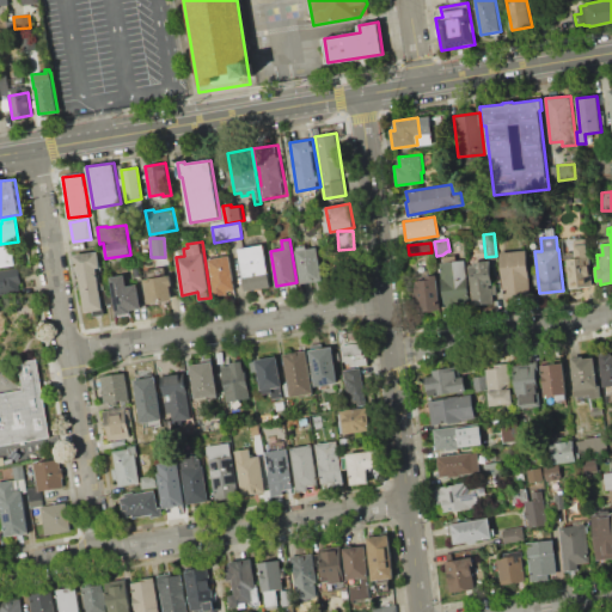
[(0,267),(0,246),(12,244),(16,264),(0,267)]
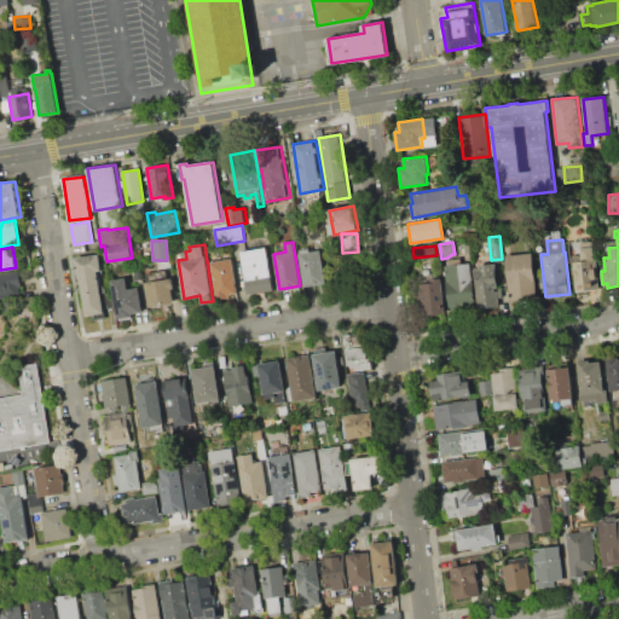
[(242,252),(267,247),(275,289),(248,294),(242,252)]
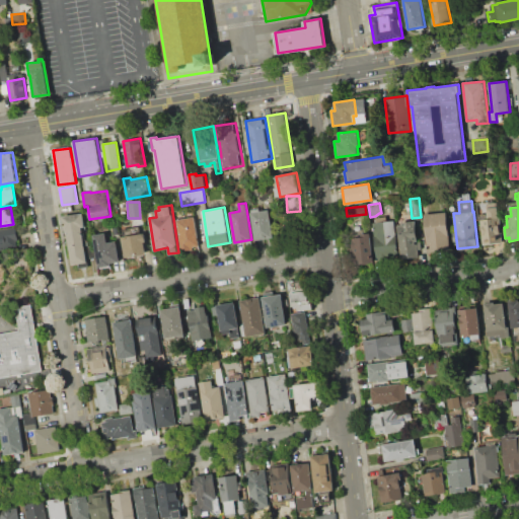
[(479,219),(488,219),(487,208),(498,207),(502,242),(483,244),(479,219)]
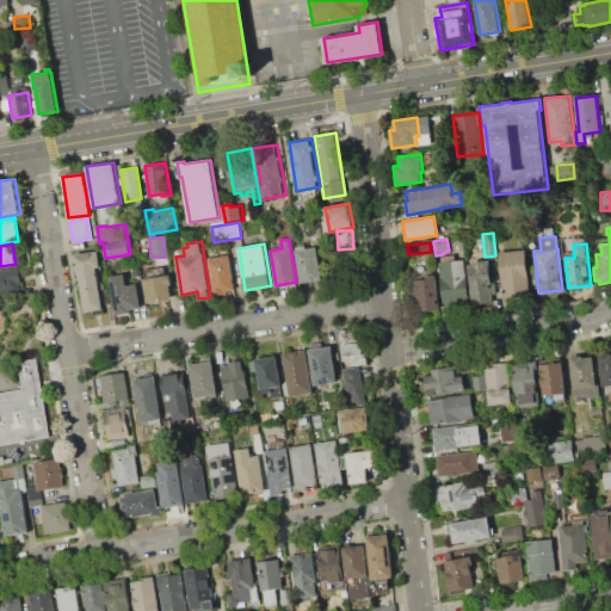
[(294,247),(304,246),(306,248),(316,246),(321,278),(300,282),(294,247)]
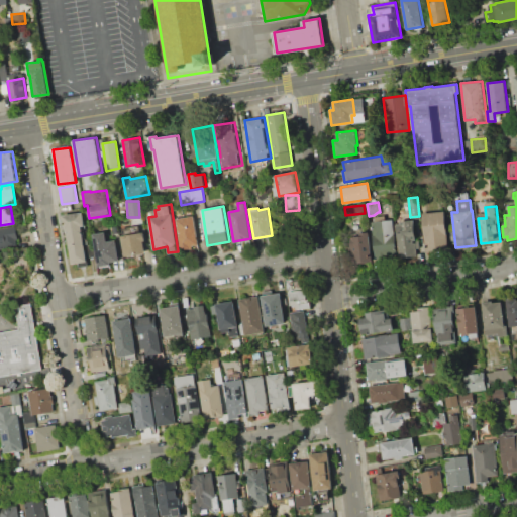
[(422,213),(444,211),(448,250),(426,252),(422,213)]
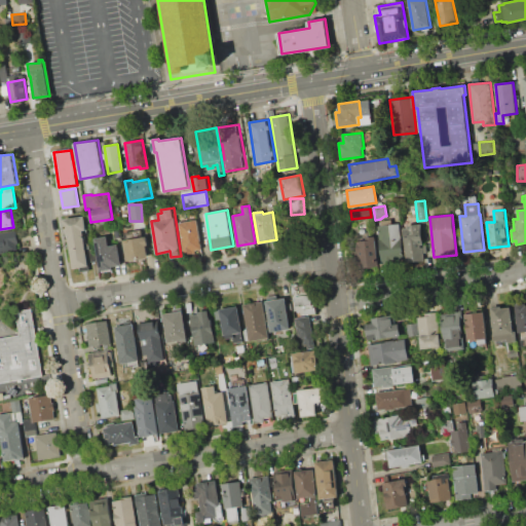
[(64,220),(84,216),(86,230),(83,230),(89,266),(73,268),(68,236),(66,236),(64,220)]
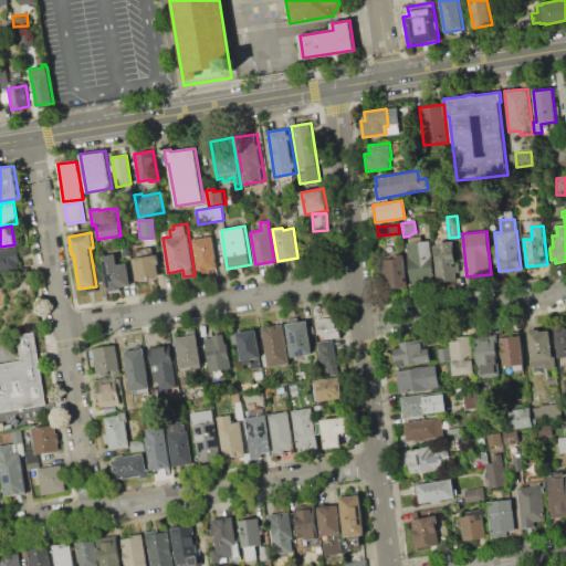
[(192,239),(211,236),(217,268),(211,269),(211,271),(198,273),(192,239)]
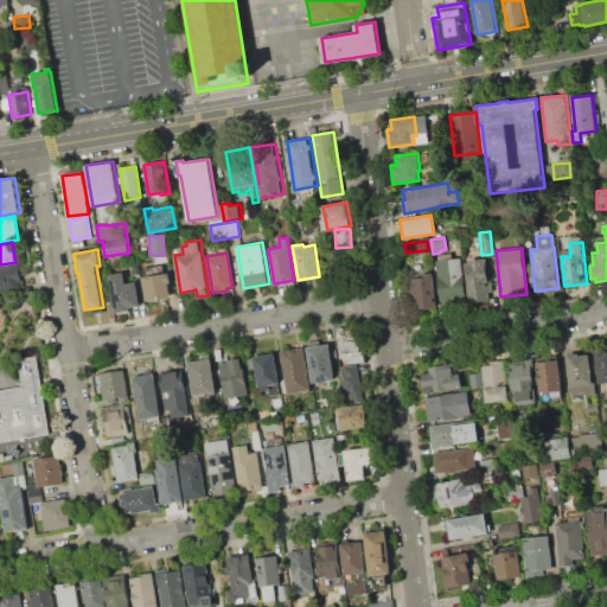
[(434,260),(438,260),(438,254),(451,253),(451,257),(459,256),(465,298),(452,299),(453,304),(441,306),(441,301),(439,301),(434,260)]
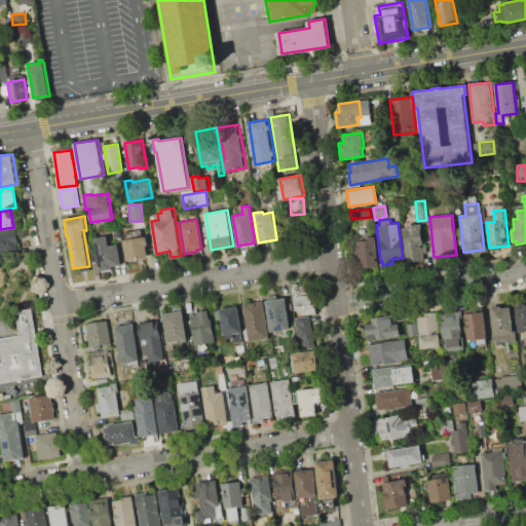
[(421,223),(424,260),(405,262),(402,228),(407,228),(406,225),(421,223)]
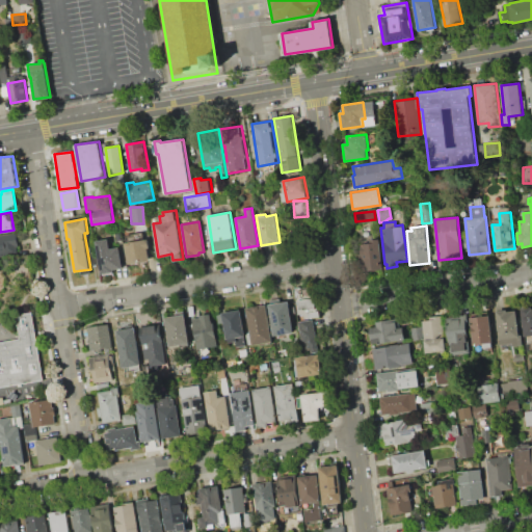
[(0,234),(17,232),(19,246),(17,246),(18,254),(0,256),(0,234)]
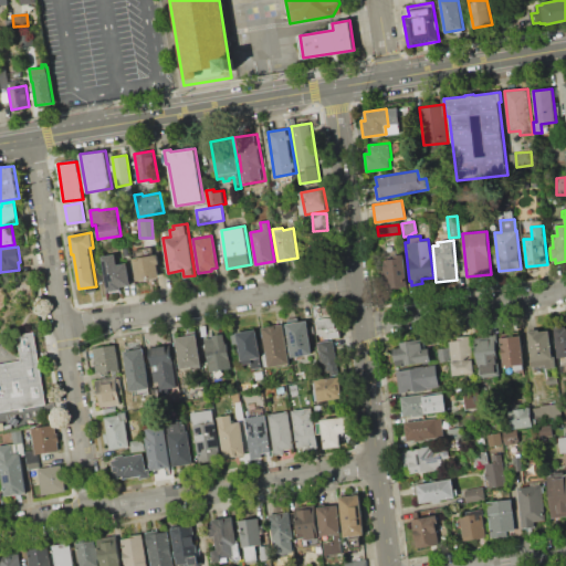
[(102,255),(115,253),(117,264),(128,263),(132,285),(121,286),(122,290),(108,292),(102,255)]
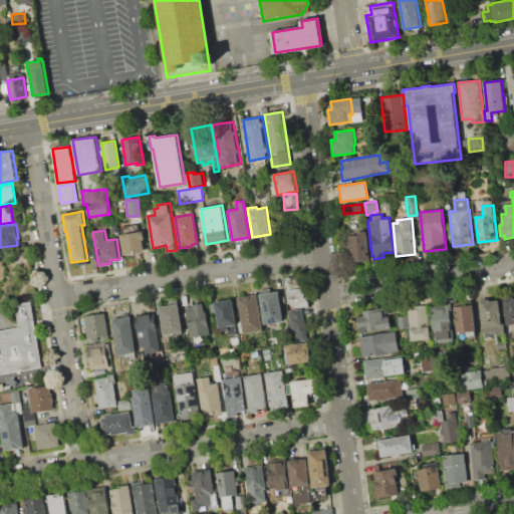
[(365,230),(368,259),(349,261),(346,235),(356,234),(356,231),(365,230)]
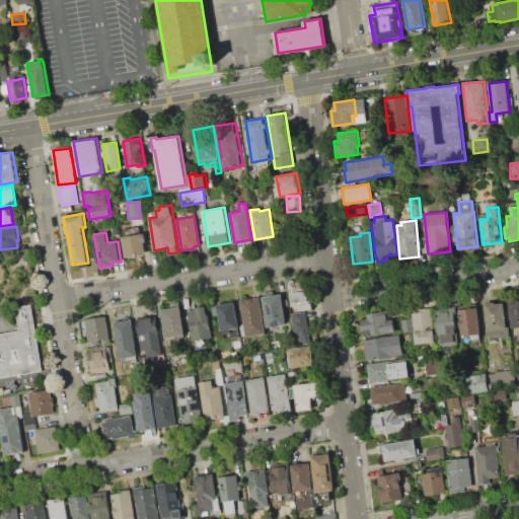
[(122,237),(145,233),(146,241),(144,241),(146,253),(126,256),(122,237)]
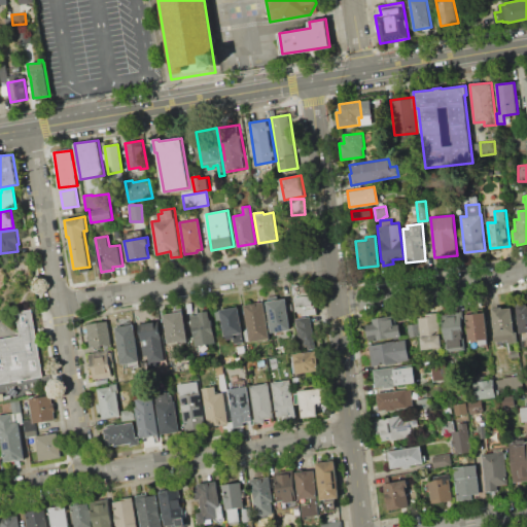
[(292,285),(314,282),(317,314),(302,316),(301,311),(295,312),(292,285)]
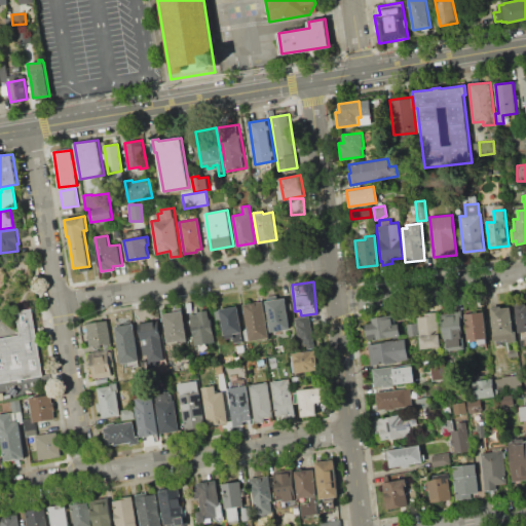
[(266,301),(286,298),(291,328),(271,331),(266,301)]
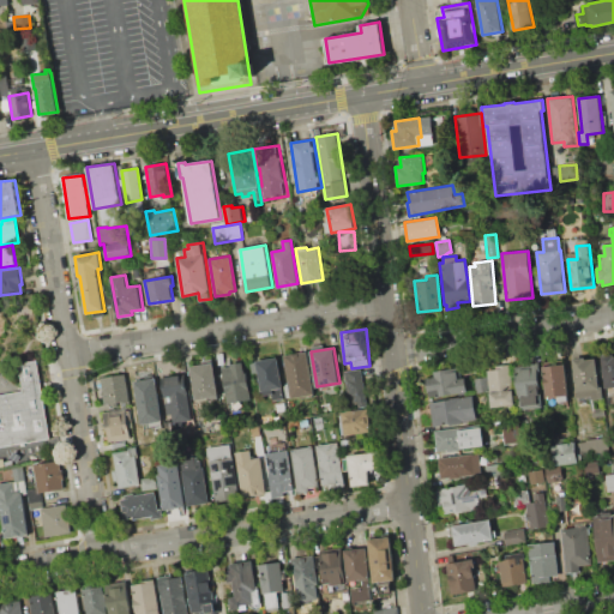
[(307,351),(314,396),(301,398),(300,396),(292,397),(284,355),(307,351)]
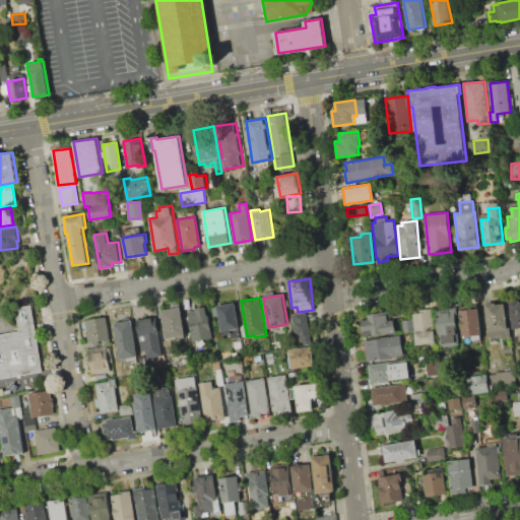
[(484,303),(496,302),(496,305),(505,304),(508,327),(510,327),(512,337),(502,338),(501,335),(489,337),(484,303)]
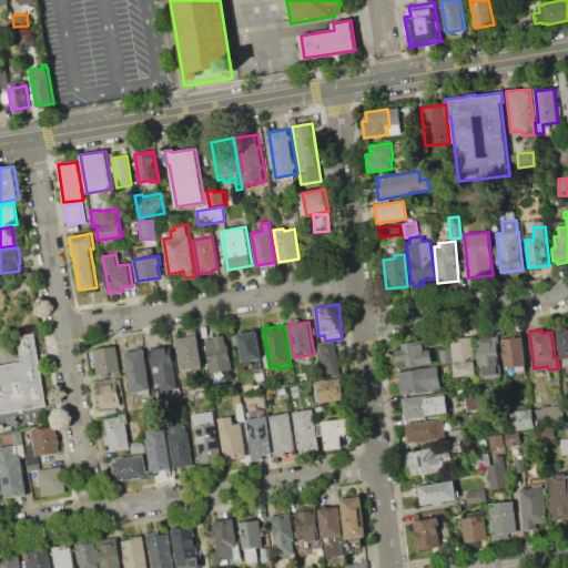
[(557,332),(567,330),(567,364),(564,365),(563,359),(560,359),(557,332)]
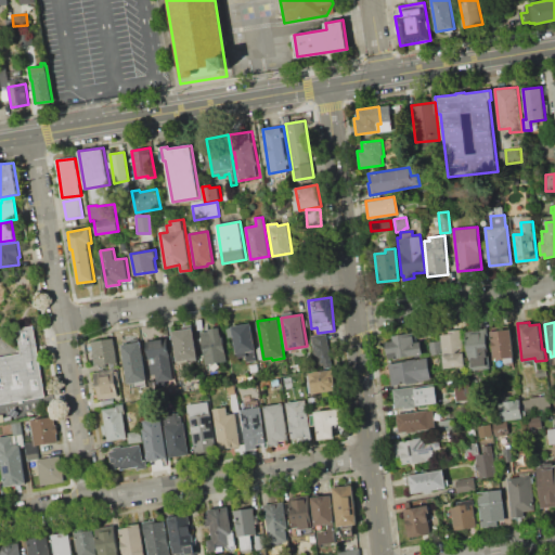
[(226,327),(252,323),(256,351),(255,351),(257,360),(247,361),(246,356),(239,357),(239,353),(236,355),(233,337),(228,337),(226,327)]
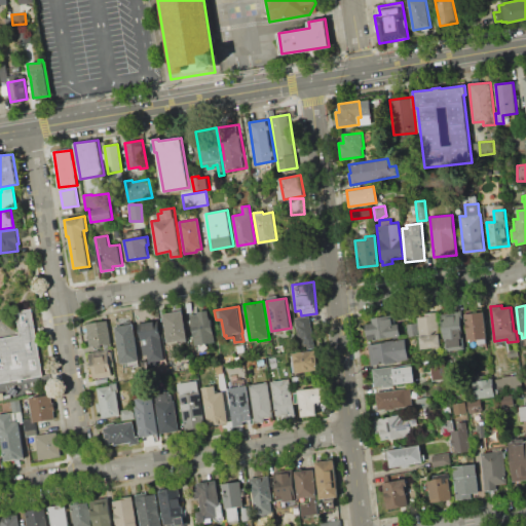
[(0,338),(20,335),(15,311),(31,308),(42,375),(0,382),(0,338)]
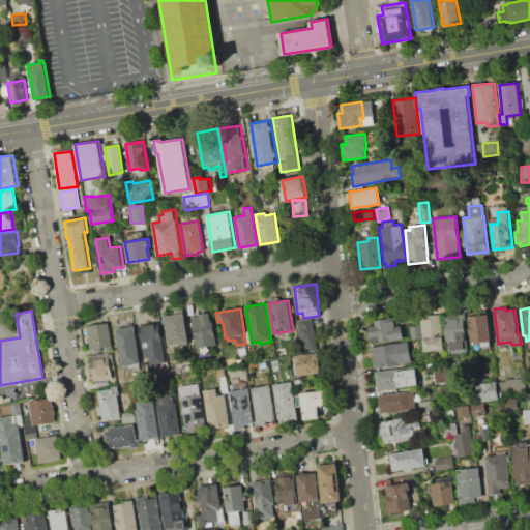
[(211,312),(212,321),(214,321),(218,344),(199,348),(194,317),(201,316),(201,314),(211,312)]
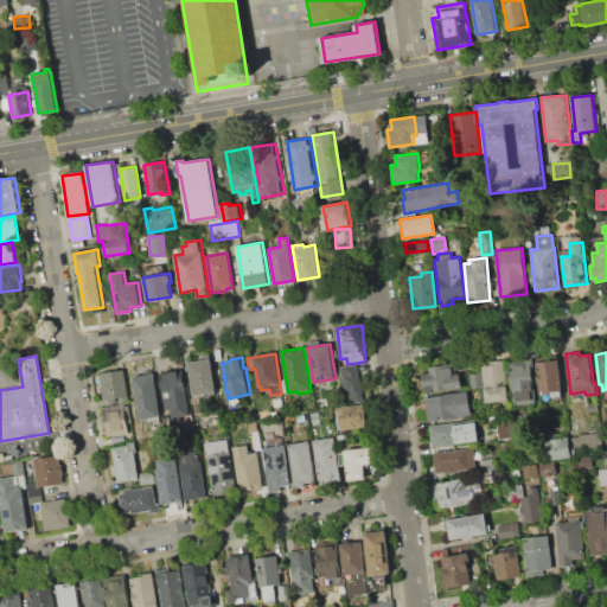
[(189,363),(211,358),(217,391),(195,395),(189,363)]
